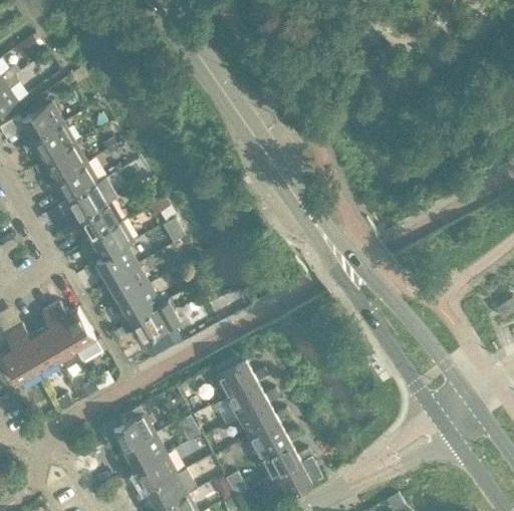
[(33,35),(24,42),(31,52),(40,45),(33,35)]
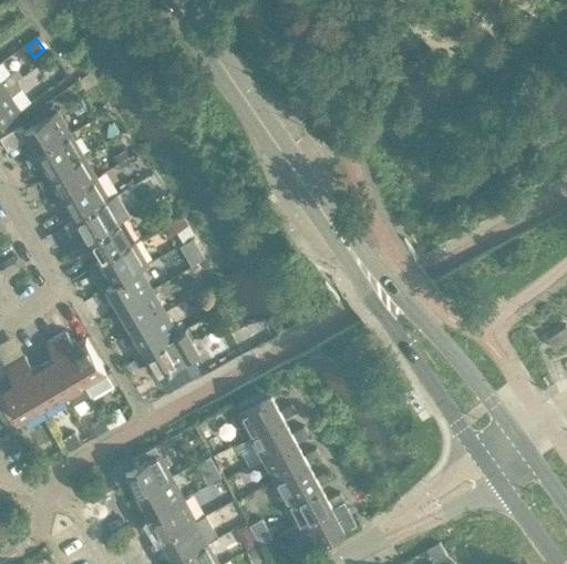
[(0,94),(18,82),(11,75),(1,83),(0,82),(0,94)]
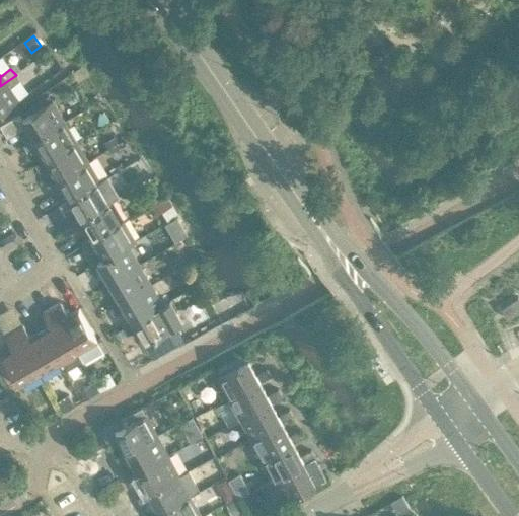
[(19,82),(16,75),(0,86),(0,115),(18,101),(10,89),(19,82)]
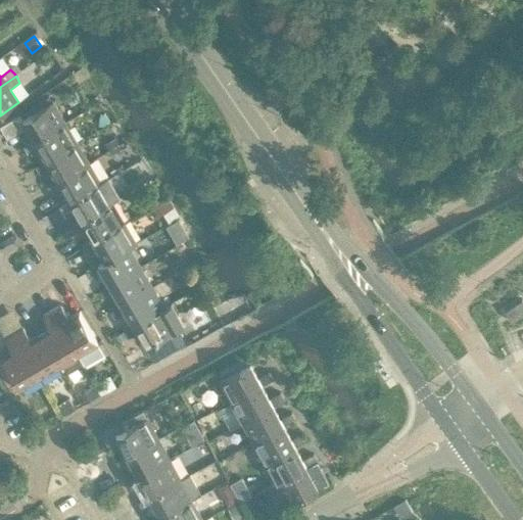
[(28,129),(35,142),(65,124),(53,103),(24,120),(21,115),(0,128),(7,140),(28,129)]
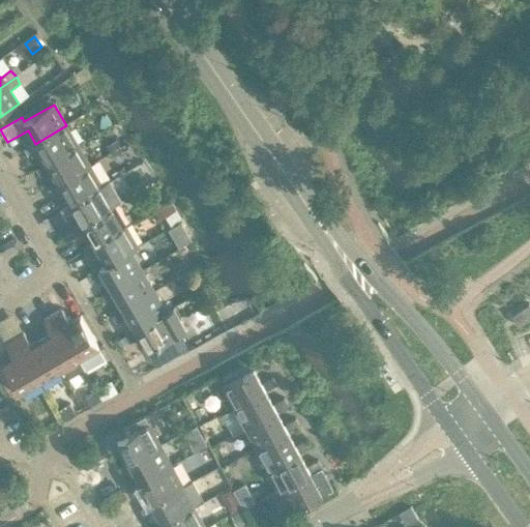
[(78,146),(66,125),(35,144),(25,150),(29,157),(39,151),(48,164),(78,146)]
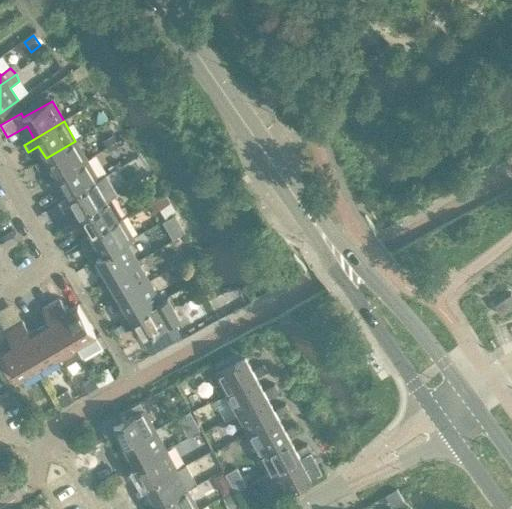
[(113,137),(103,143),(106,148),(116,143),(113,137)]
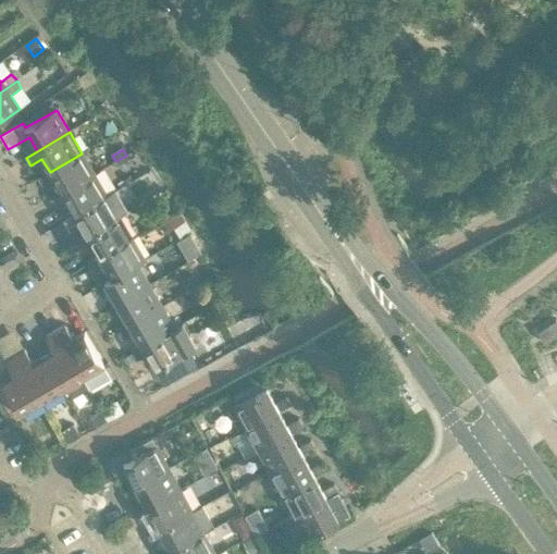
[(95,175),(82,154),(50,172),(38,179),(42,186),(54,180),(62,194),(95,175)]
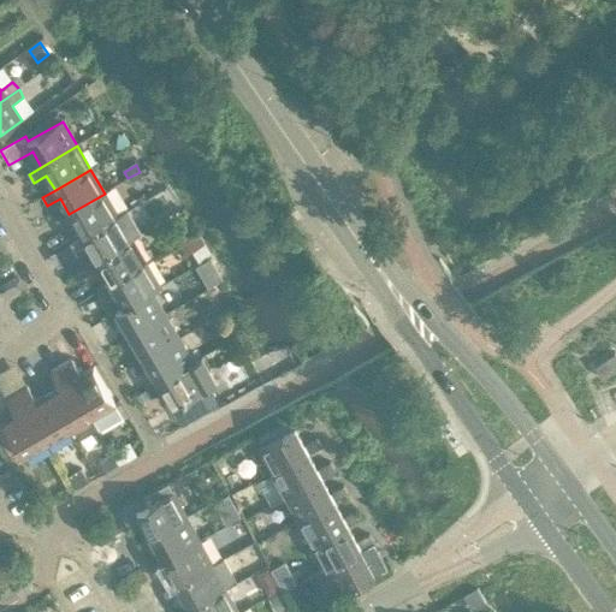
[(73,223),(83,238),(118,217),(105,194),(69,214),(57,221),(61,230),(73,223)]
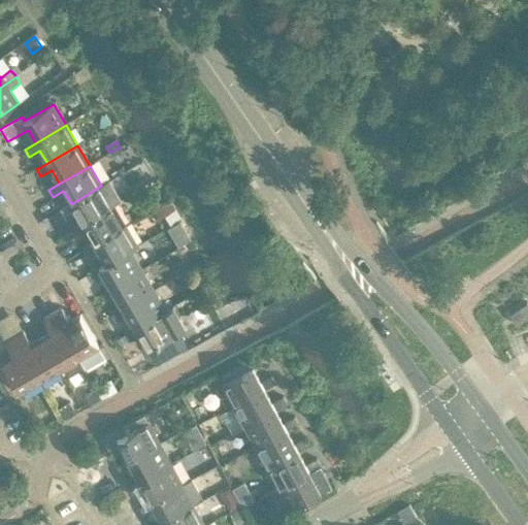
[(108,182),(101,186),(71,204),(60,210),(64,218),(75,211),(83,224),(113,206),(121,202),(108,182)]
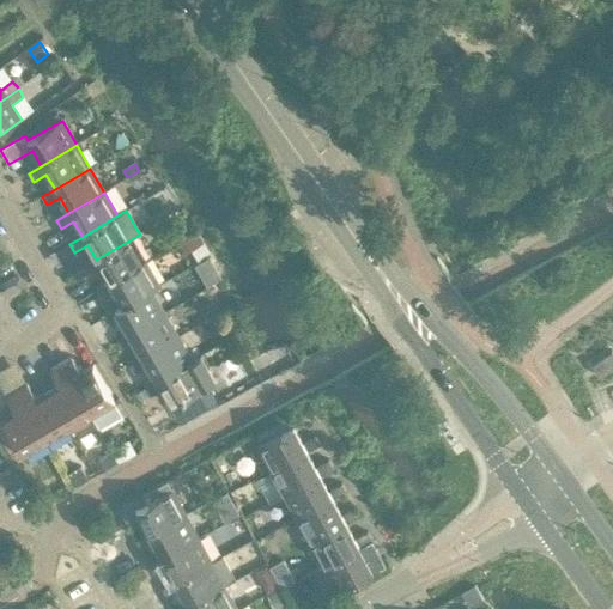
[(189,225),(177,232),(182,241),(193,233),(189,225)]
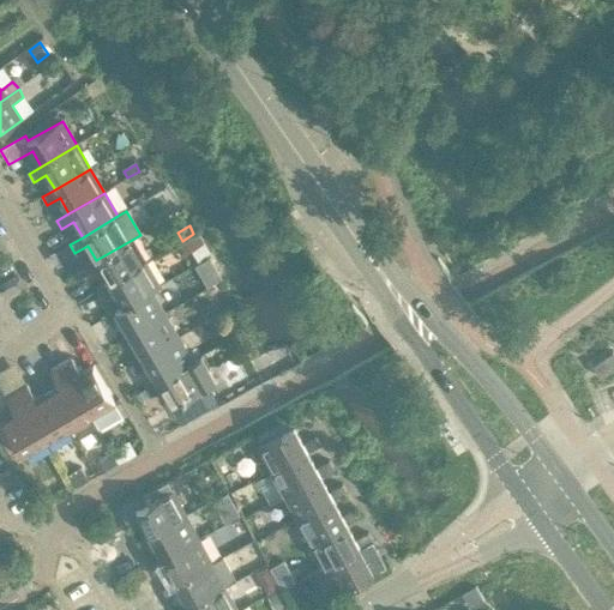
[(197,235),(179,246),(185,257),(204,245),(197,235)]
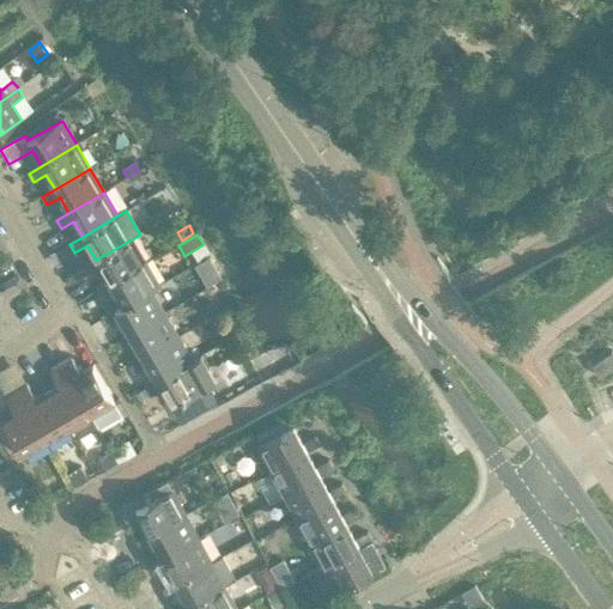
[(101,268),(110,284),(146,263),(132,239),(96,260),(84,267),(89,275),(101,268)]
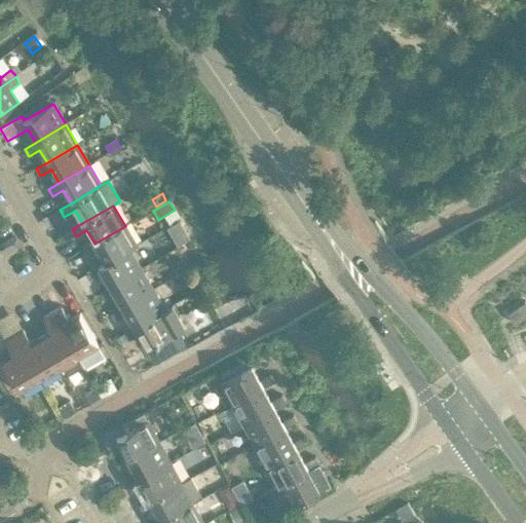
[(129,250),(130,251),(137,247),(125,226),(95,244),(84,250),(88,257),(99,251),(106,263),(107,264),(129,250)]
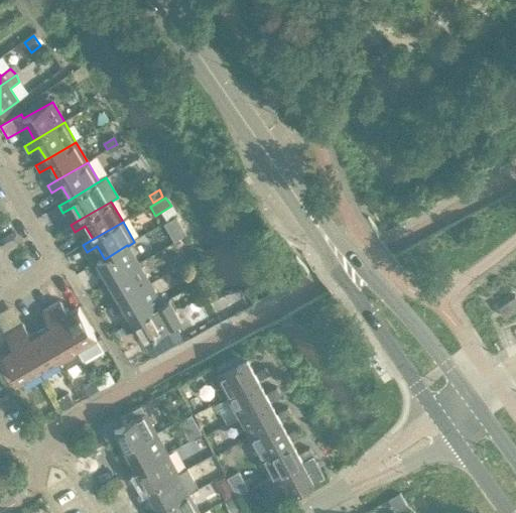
[(71,225),(61,231),(66,238),(75,232),(71,225)]
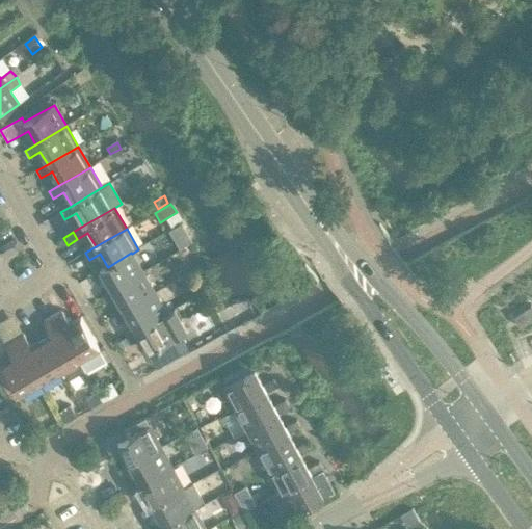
[(112,291),(143,273),(131,254),(132,254),(131,253),(108,267),(107,266),(100,270),(100,271),(89,278),(94,285),(105,279),(112,291)]
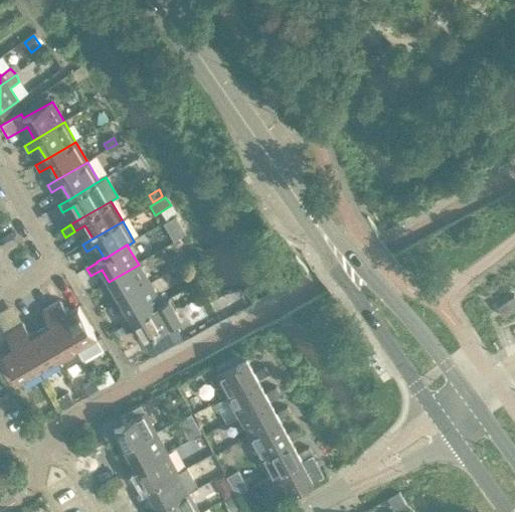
[(113,289),(121,302),(150,285),(139,265),(109,282),(99,288),(103,295),(113,289)]
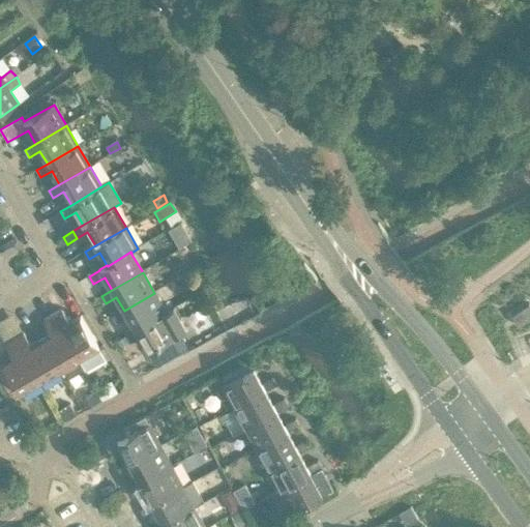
[(186,276),(177,282),(182,290),(192,285),(186,276)]
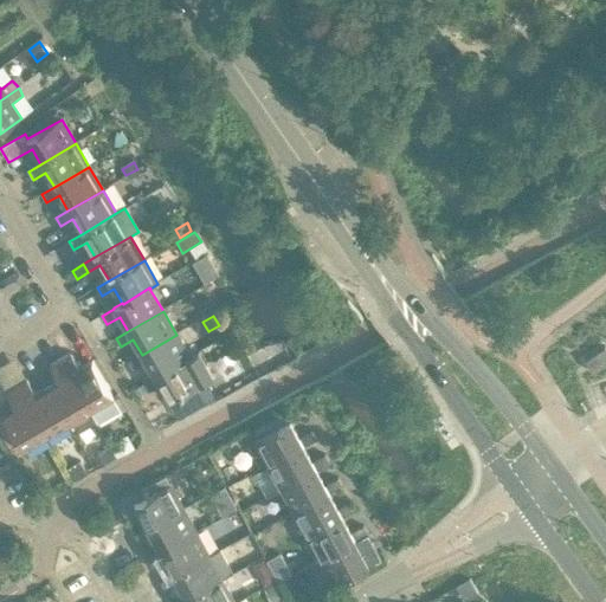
[(191,357),(176,335),(142,355),(129,362),(134,370),(147,363),(155,379),(191,357)]
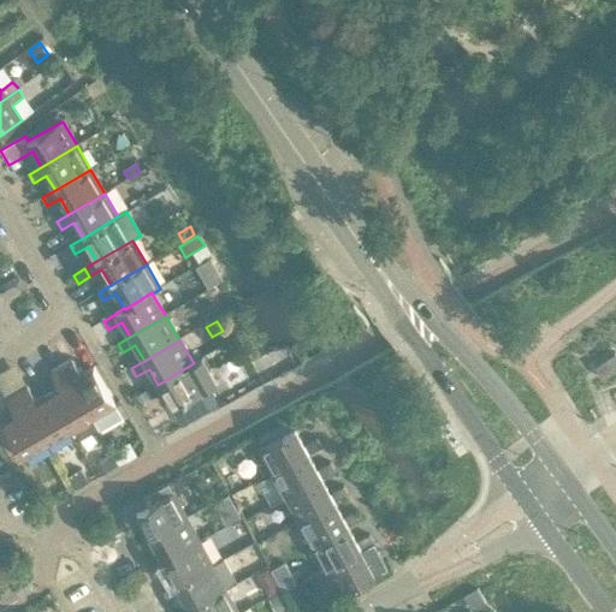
[(593,369),(602,381),(615,370),(615,355),(615,354),(593,369)]
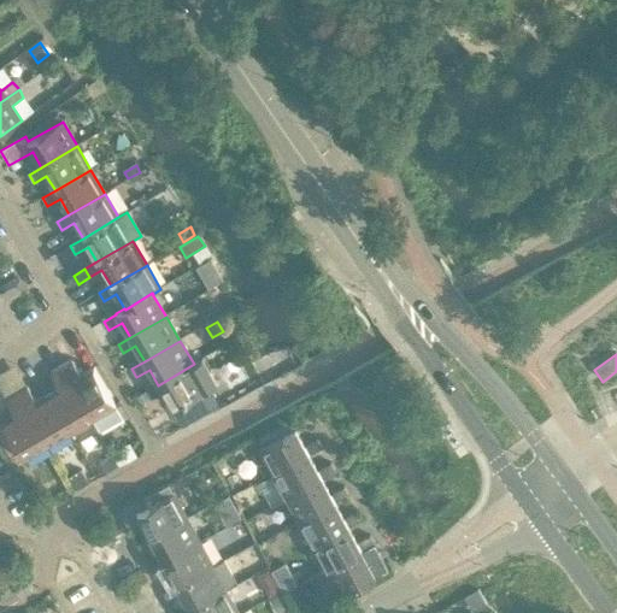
[(203,359),(194,364),(158,385),(146,393),(151,401),(163,394),(172,410),(216,383),(203,359)]
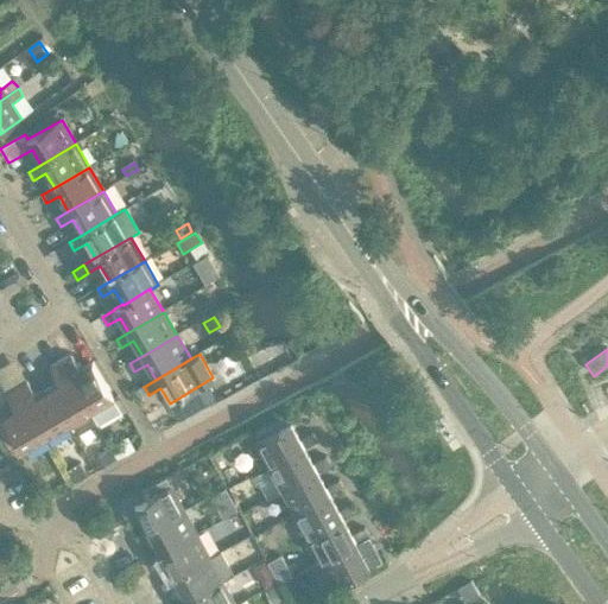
[(71,356),(61,362),(92,414),(114,401),(93,364),(81,372),(71,356)]
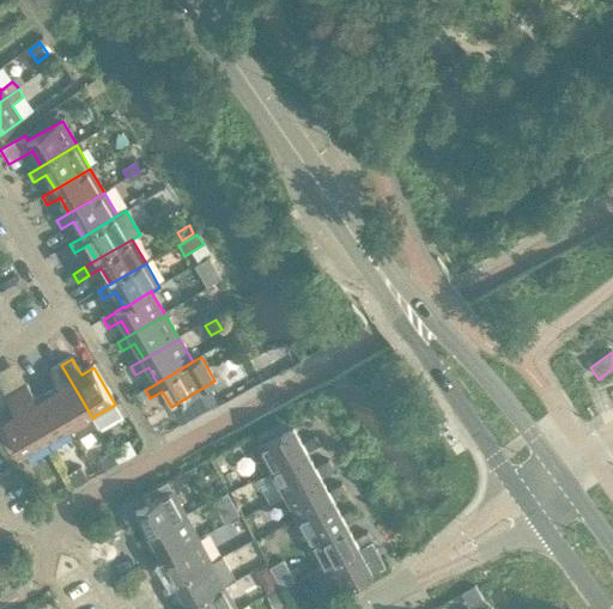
[(92,418),(61,365),(50,372),(59,388),(48,394),(70,431),(92,418)]
